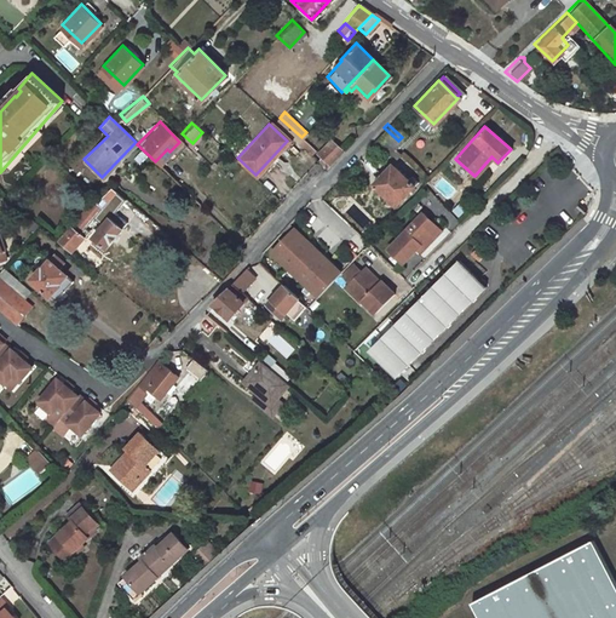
[(308,154),(312,149),(299,137),(294,142),(308,154)]
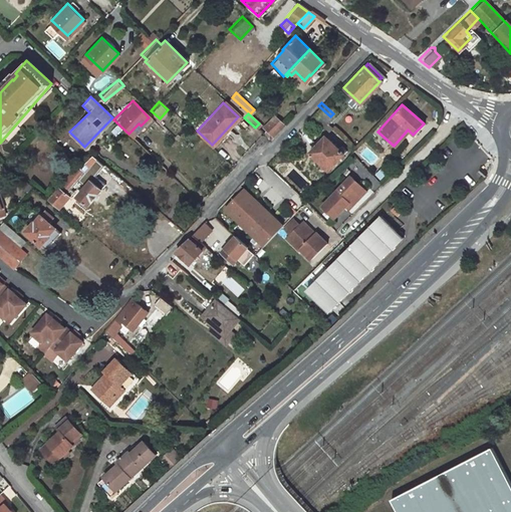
[(283,124),(272,114),(261,125),(264,129),(261,133),(265,136),(269,140),(283,124)]
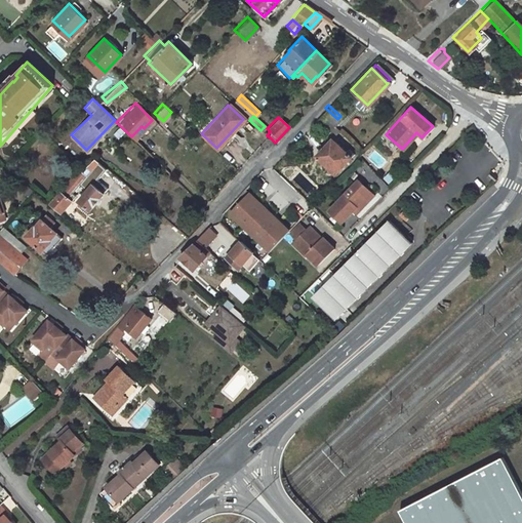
[(329,138),(314,154),(332,172),(348,156),(343,151),(329,138)]
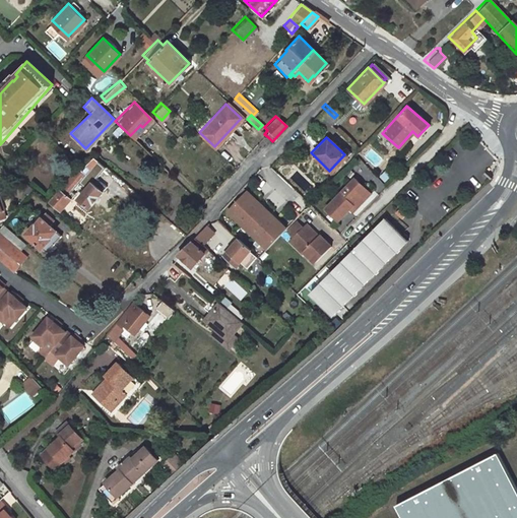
[(339,149),(344,154),(347,151),(342,145),(339,149)]
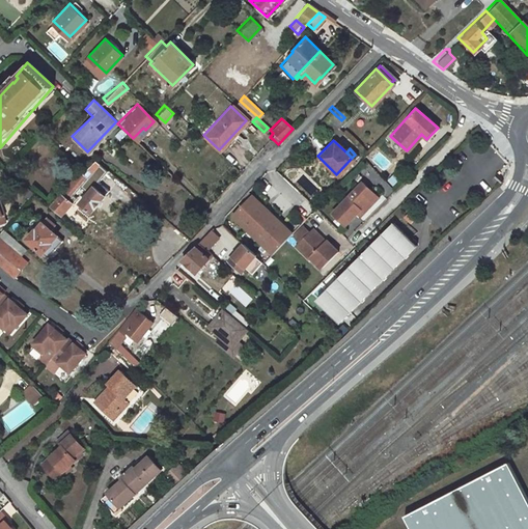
[(89,163),(96,169),(101,165),(94,159),(89,163)]
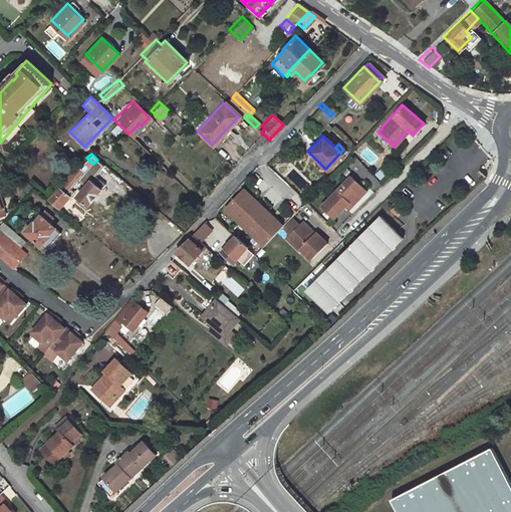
[(71,170),(79,177),(87,167),(93,164),(86,158),(78,168),(75,165),(71,170)]
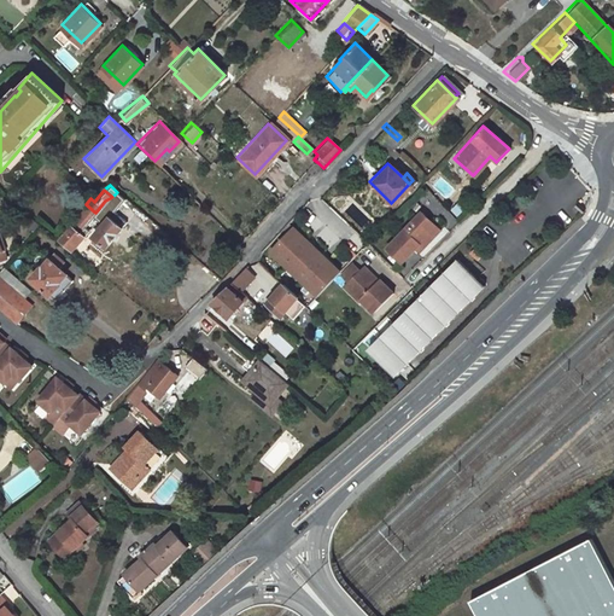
[(454,215),(465,208),(460,199),(449,207),(454,215)]
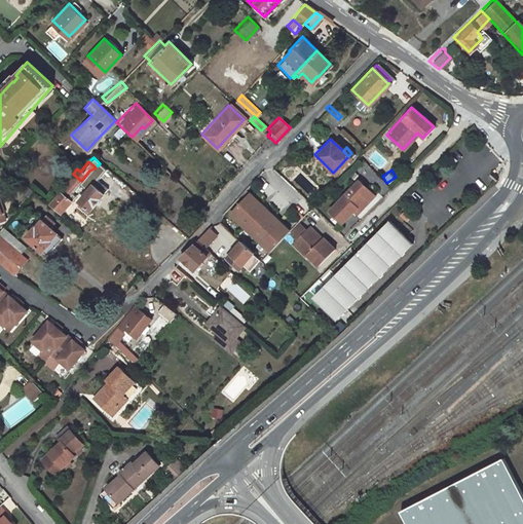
[(67,196),(81,181),(73,174),(48,204),(60,213),(71,199),(67,196)]
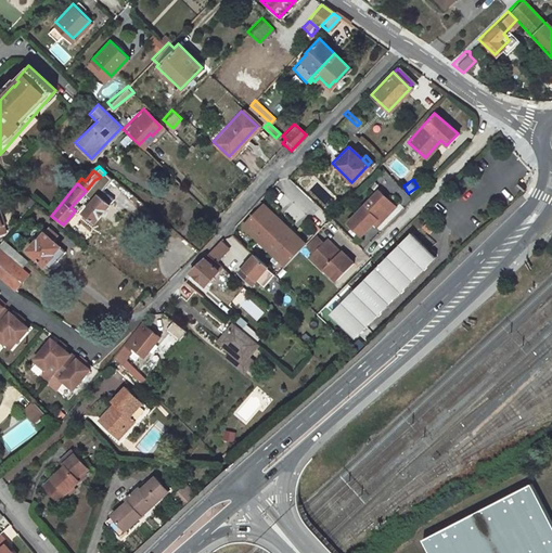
[(377,188),(346,221),(359,233),(377,214),(382,217),(395,204),(377,188)]
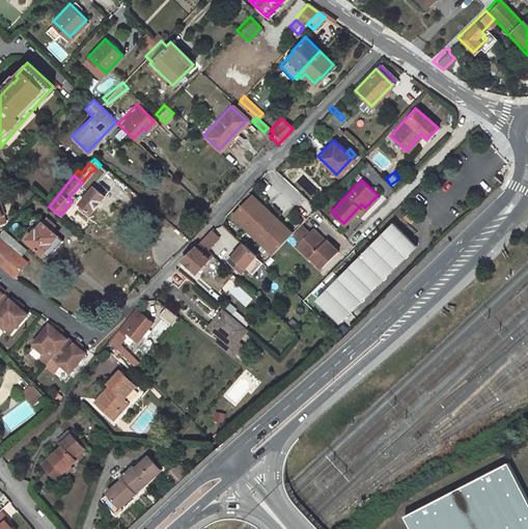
[(82,198),(79,202),(89,212),(104,194),(101,191),(104,188),(99,184),(95,188),(90,184),(79,196),(82,198)]
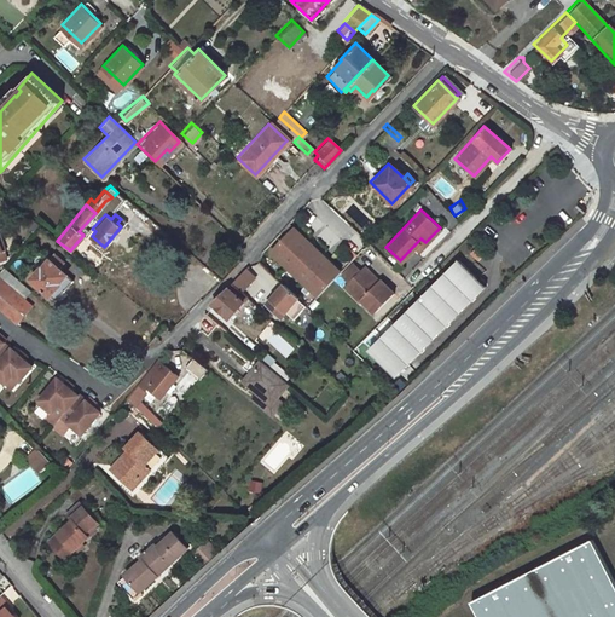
[(338,271),(291,226),(270,249),(315,294),(338,271)]
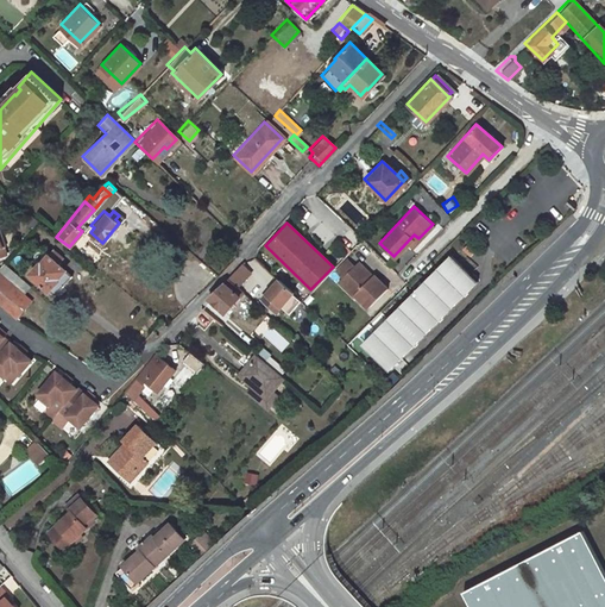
[(467,237),(460,244),(467,252),(474,244),(467,237)]
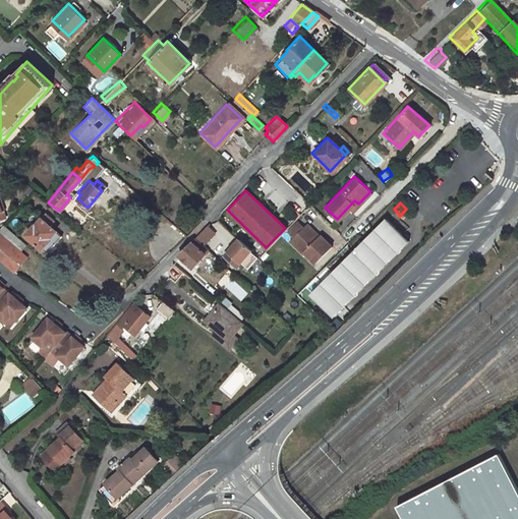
[(67,204),(62,211),(93,234),(99,226),(67,204)]
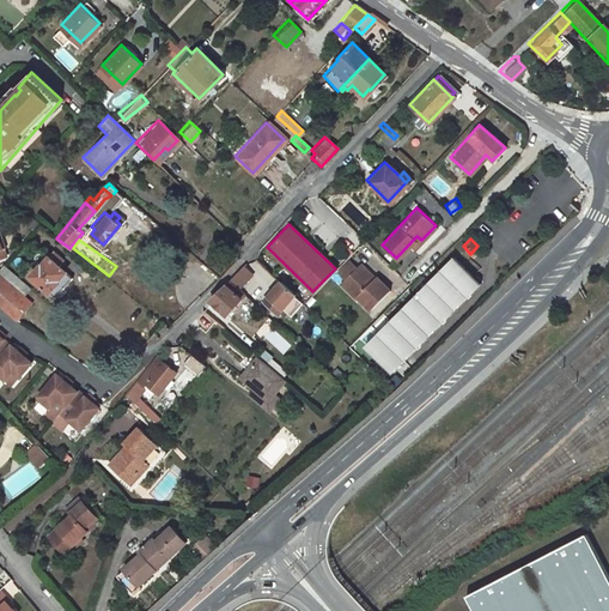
[(38,264),(29,276),(53,296),(69,277),(55,264),(60,258),(52,250),(40,265),(38,264)]
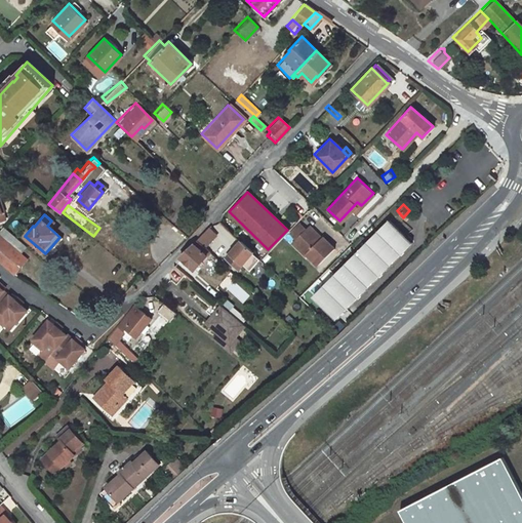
[(390,218),(313,294),(334,316),(411,240),(390,218)]
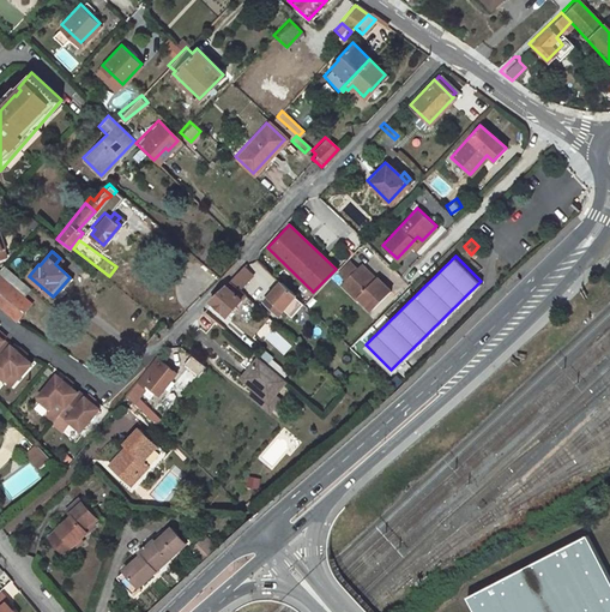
[(356,264),(340,281),(355,295),(369,309),(387,291),(373,276),(372,277),(356,264)]
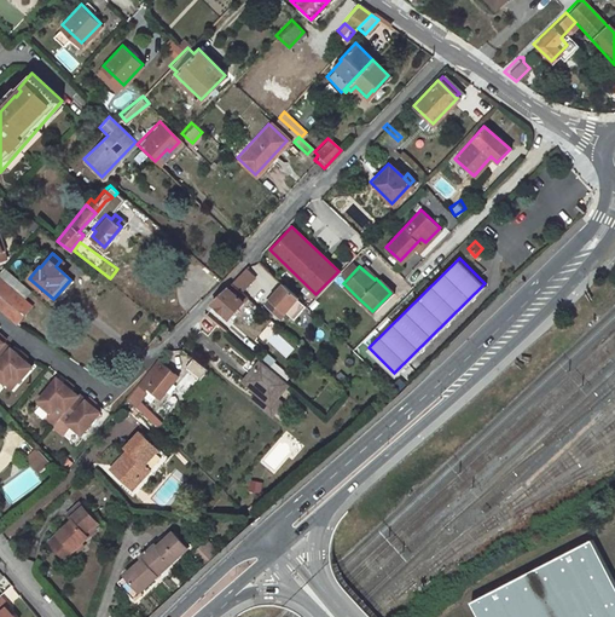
[(236,288),(248,276),(243,267),(230,281),(236,288)]
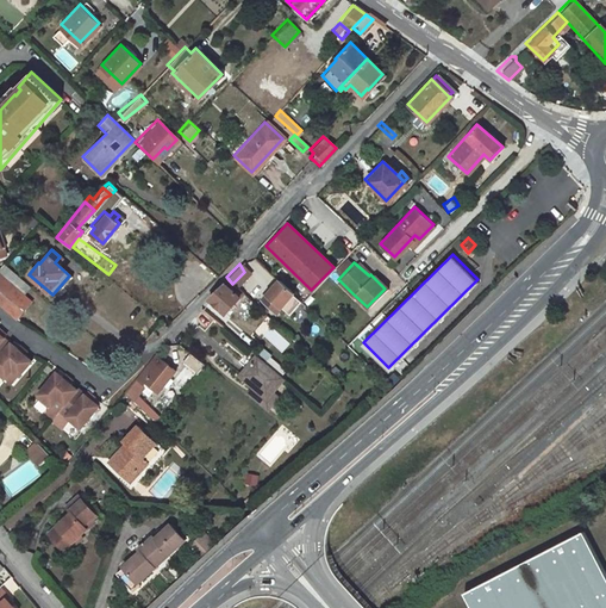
[(0,305),(14,317),(29,302),(19,295),(25,286),(0,266),(0,305)]
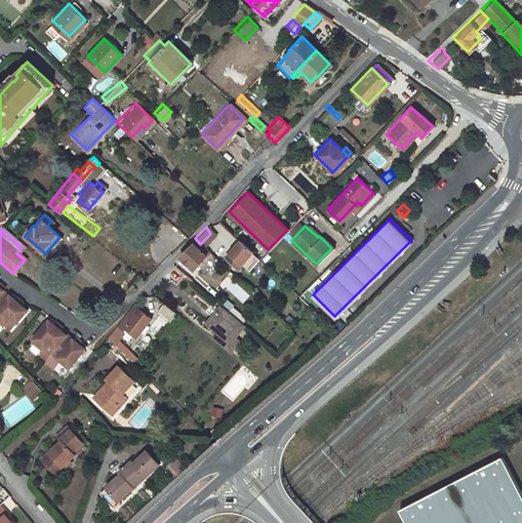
[(98,231),(94,237),(106,246),(111,241),(98,231)]
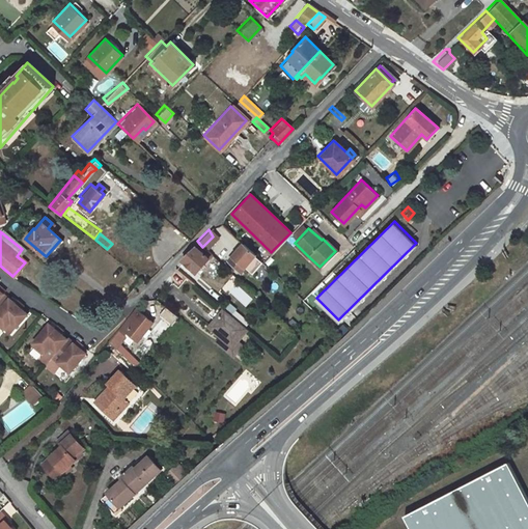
[(195,271),(211,254),(202,247),(197,241),(179,258),(195,271)]
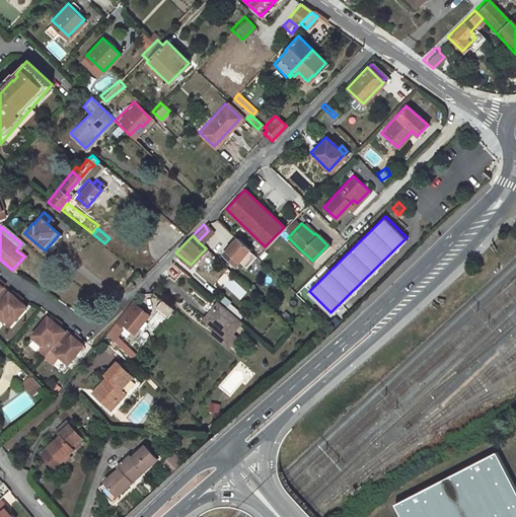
[(252,254),(234,237),(219,254),(231,266),(234,262),(240,267),(252,254)]
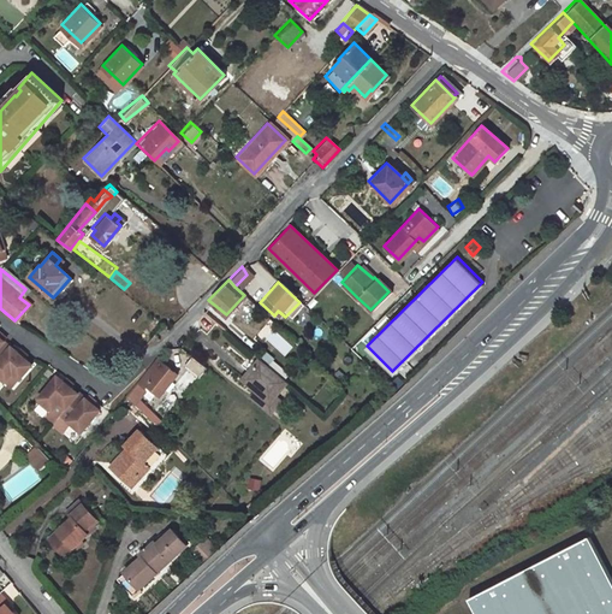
[(356,296),(342,282),(339,284),(354,299),(356,296)]
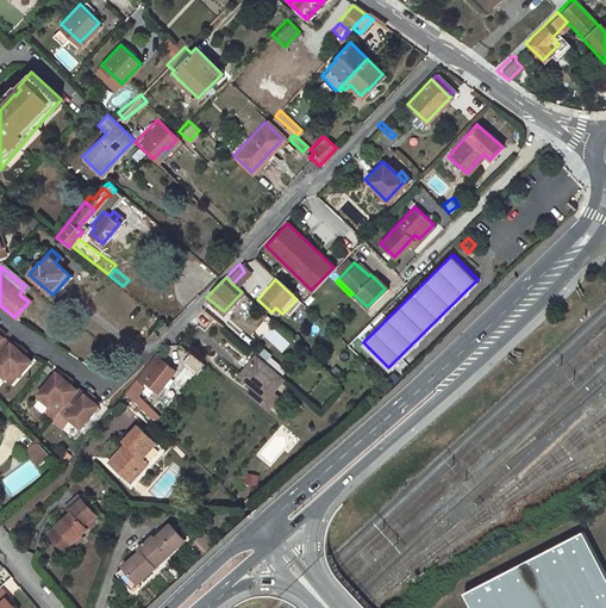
[(254,329),(279,351),(288,339),(263,318),(254,329)]
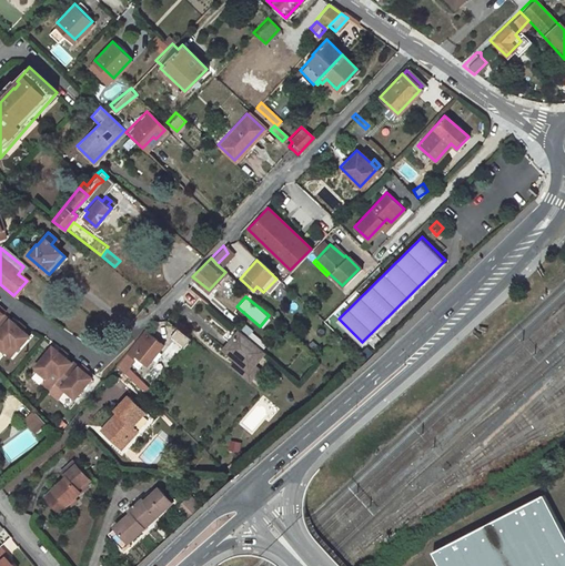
[(236,317),(225,309),(220,316),(230,324),(236,317)]
